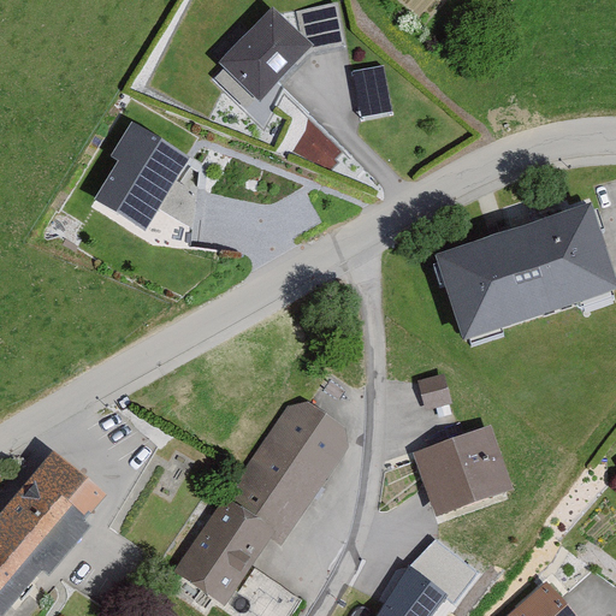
[(338,3),(302,10),(312,51),(348,42),(338,3)]
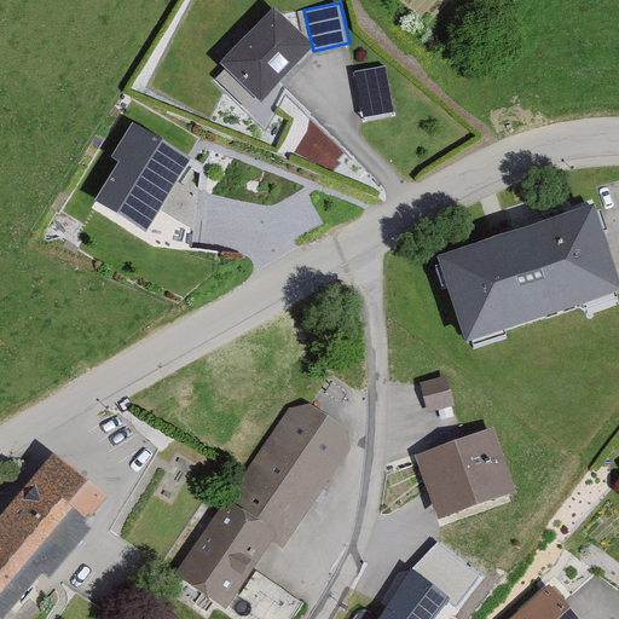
[(316,53),(275,15),(223,70),(264,108),(316,53)]
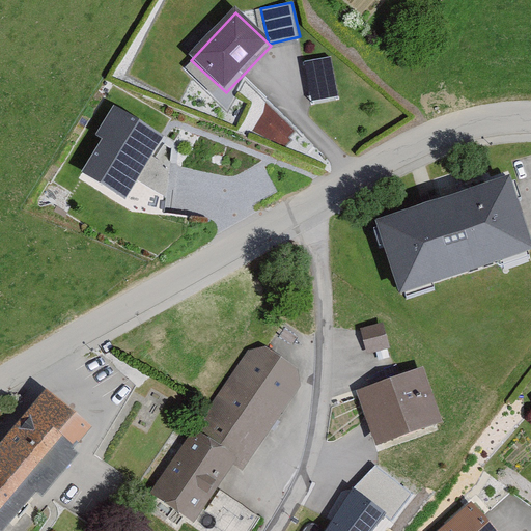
[(312,102),(339,99),(334,57),(308,60),(312,102)]
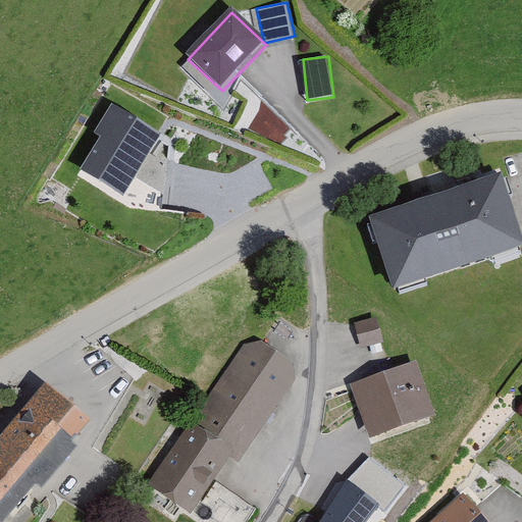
[(159,135),(109,107),(93,137),(101,141),(82,174),(124,198),(159,135)]
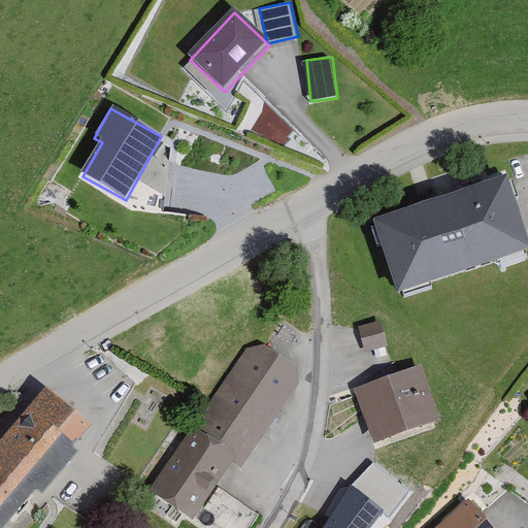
[(488,183),(361,226),(386,296),(512,252),(488,183)]
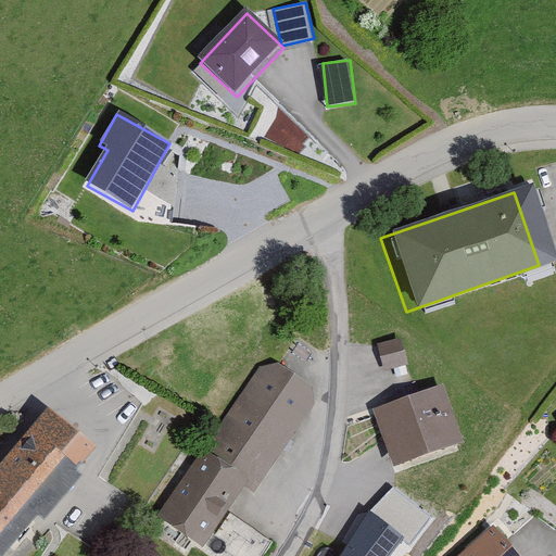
[(368,348),(377,373),(397,366),(389,341),(368,348)]
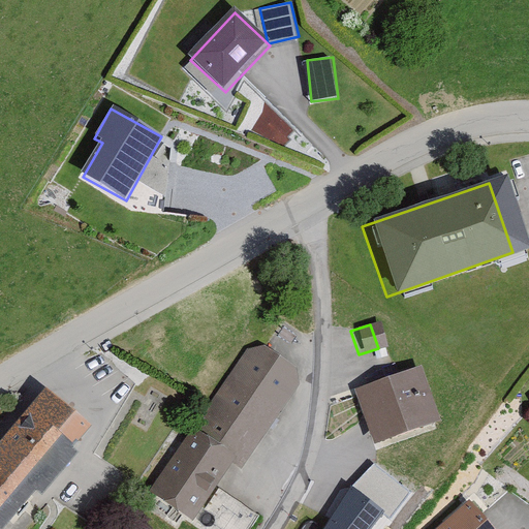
[(291,387),(284,370),(254,350),(242,353),(185,435),(225,462),(236,469),(291,387)]
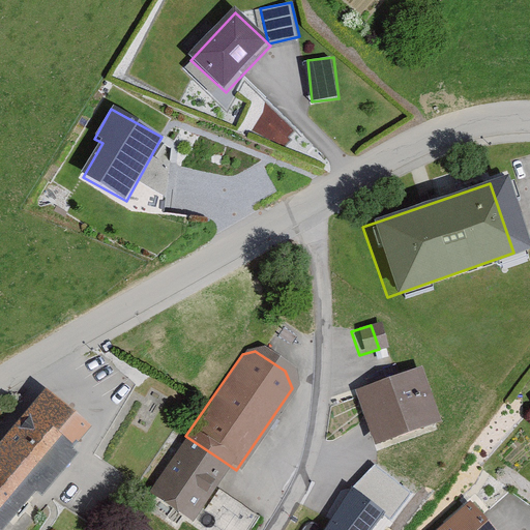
[(420,366),(357,388),(377,444),(440,422),(420,366)]
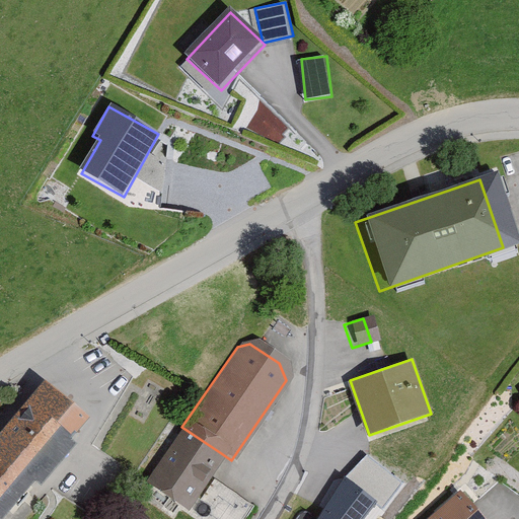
[(26,491),(65,448),(55,440),(72,421),(31,384),(0,420),(0,503),(17,484),(26,491)]
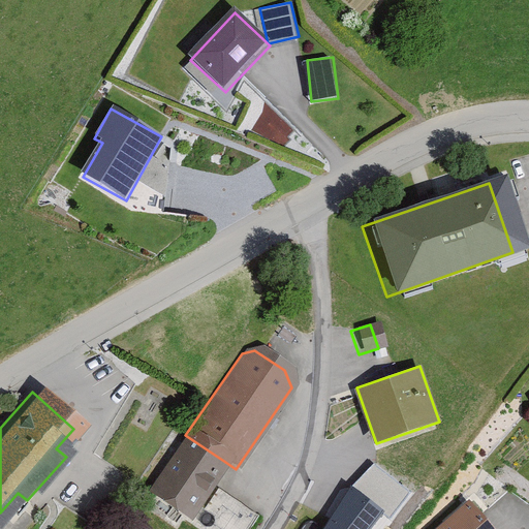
[(528,392),(520,399),(528,411),(528,392)]
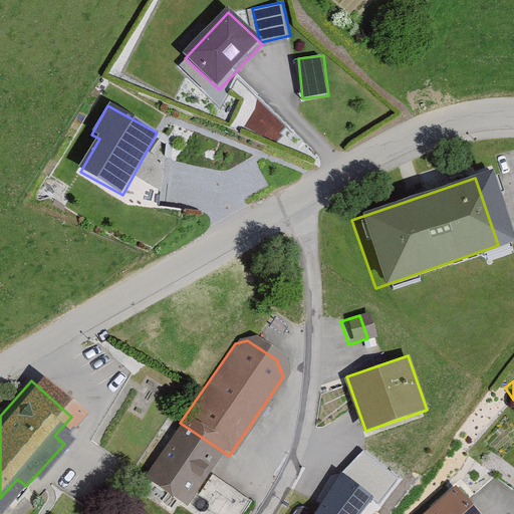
[(180,423),(177,420),(136,479),(178,508),(219,449),(180,423)]
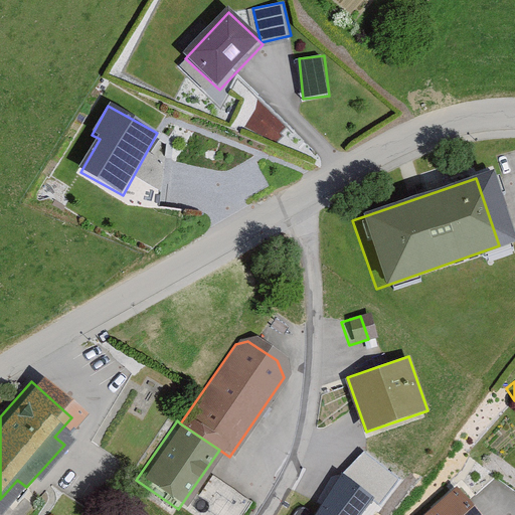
[(366,453),(341,472),(373,497),(371,500),(381,506),(399,480),(366,453)]
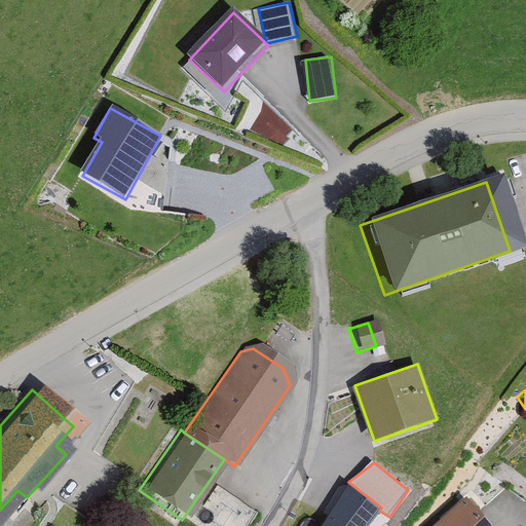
[(381,508),(348,482),(314,525),(367,525),(379,511),(381,508)]
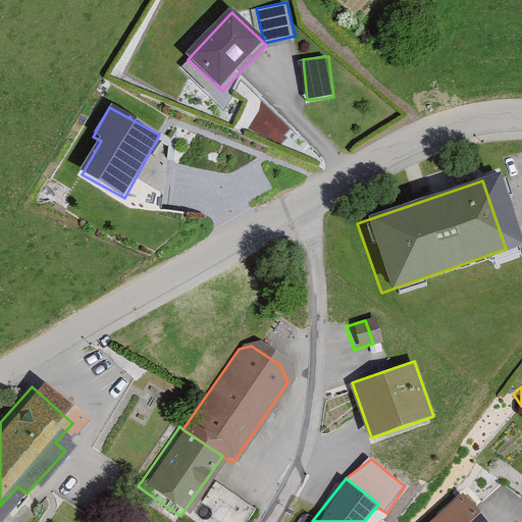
[(485,521),(461,493),(427,521),(485,521)]
